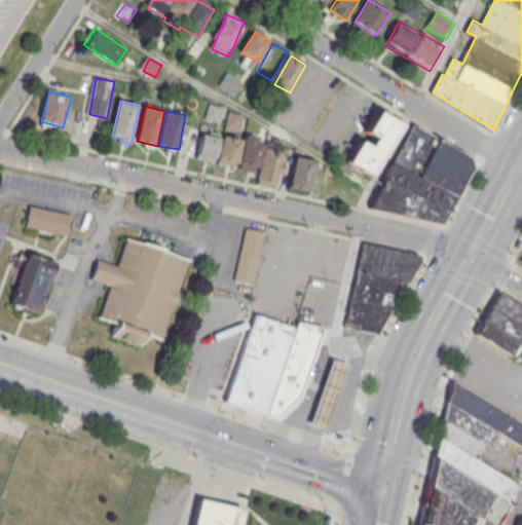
[(379,111),(402,125),(371,175),(348,161),(361,141),(370,147),(376,138),(367,132),(379,111)]
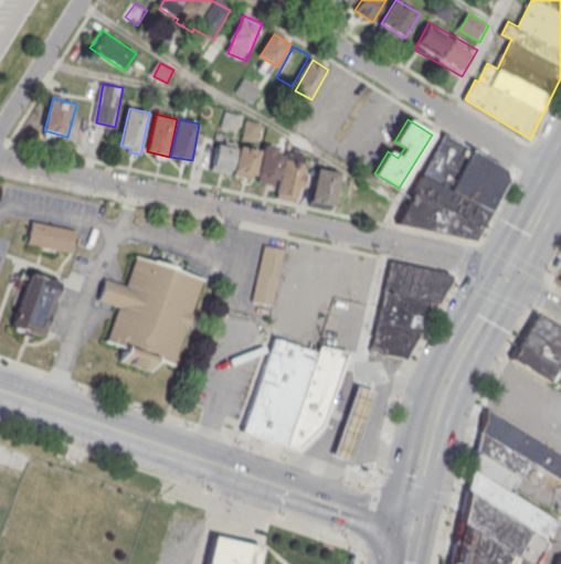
[(476,241),(507,180),(505,169),(448,134),(398,224),(476,241)]
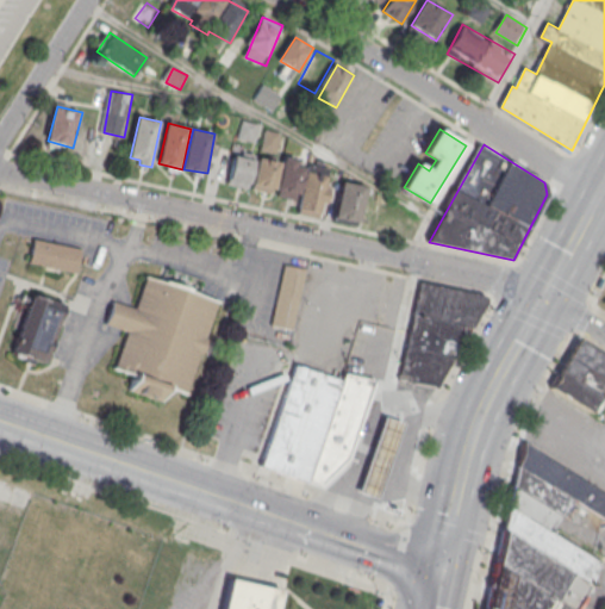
[(249,190),(260,154),(238,148),(229,184),(249,190)]
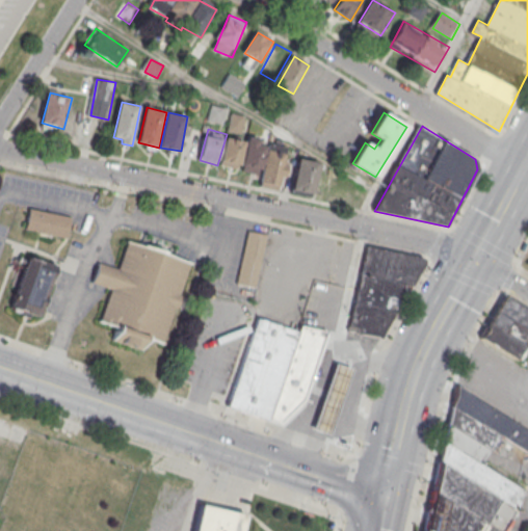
[(246,140),(228,137),(222,166),(241,169),(246,140)]
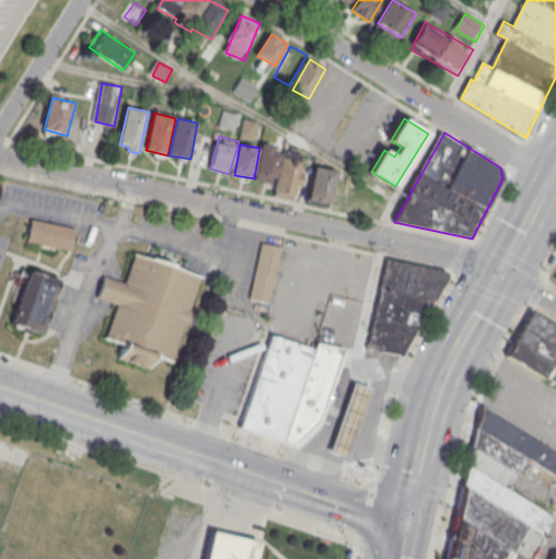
[(284,149),(264,144),(256,181),(276,184),(284,149)]
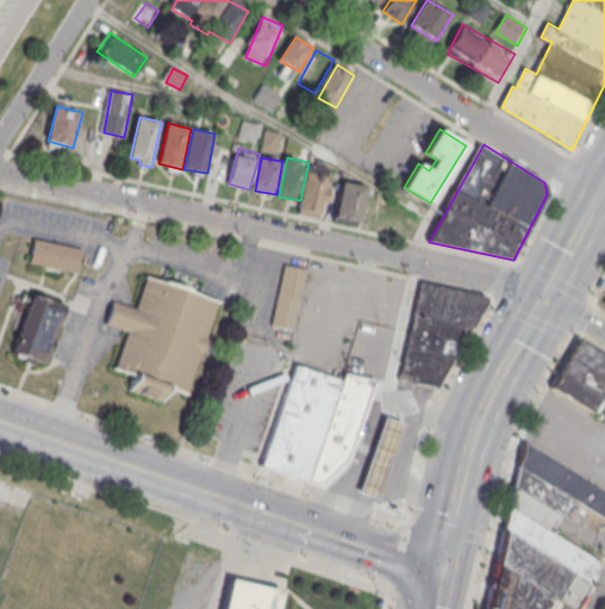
[(336,171),(315,165),(301,213),(324,218),(336,171)]
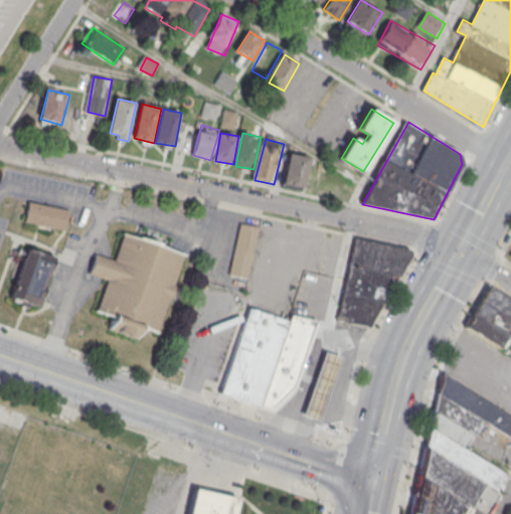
[(304,191),(312,159),(291,154),(284,186),(304,191)]
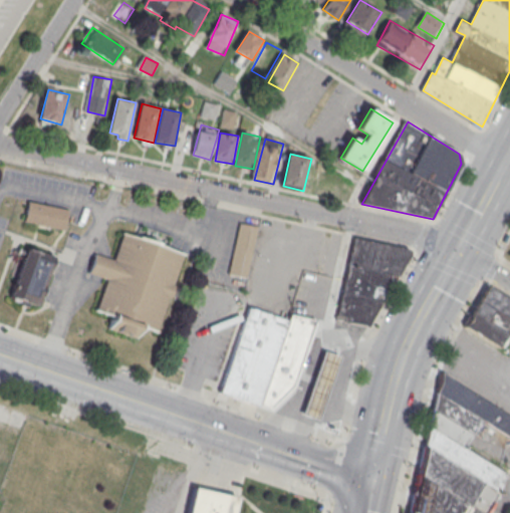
[(71,211),(31,202),(26,222),(66,231),(71,211)]
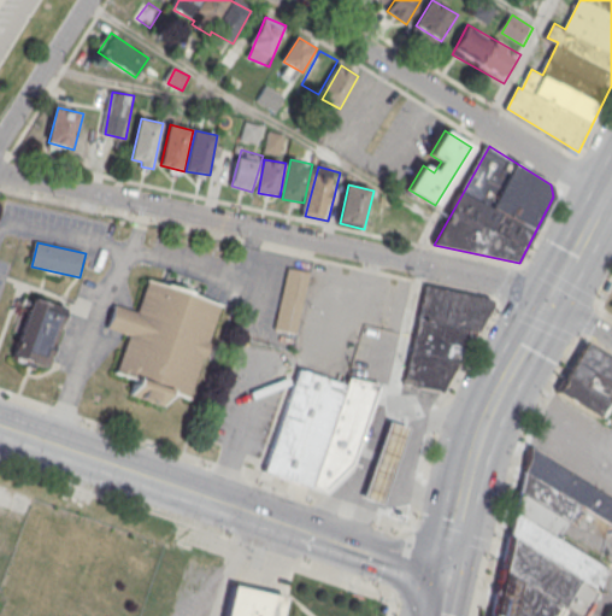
[(290,268),(312,273),(299,334),(277,329),(290,268)]
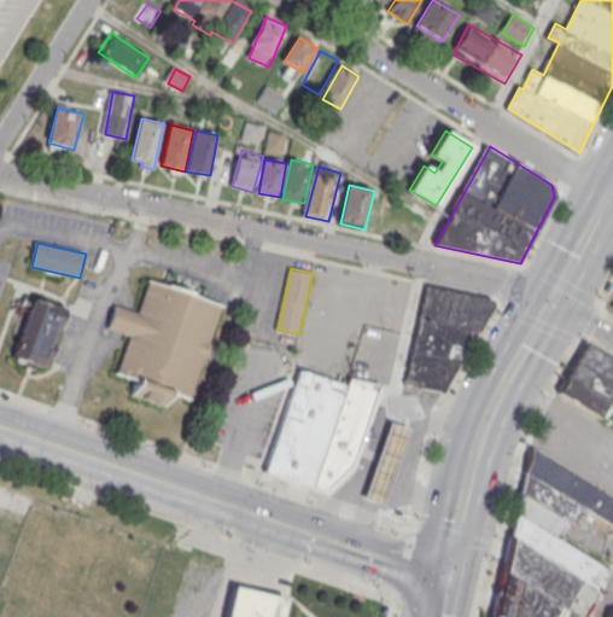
[(150,279),(204,298),(225,306),(192,400),(171,394),(165,407),(133,396),(138,382),(118,374),(132,337),(128,336),(109,329),(116,306),(120,306),(138,312),(139,313),(150,279)]
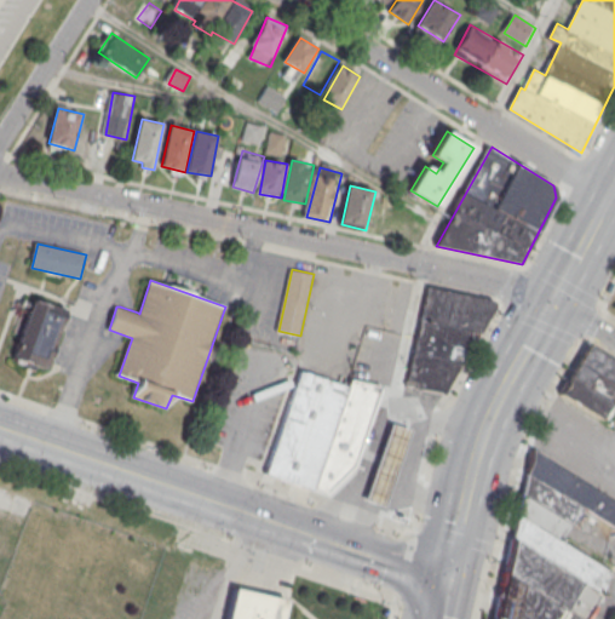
[(417,390),(447,395),(498,307),(499,304),(495,301),(430,287),(408,379),(418,382),(417,390)]
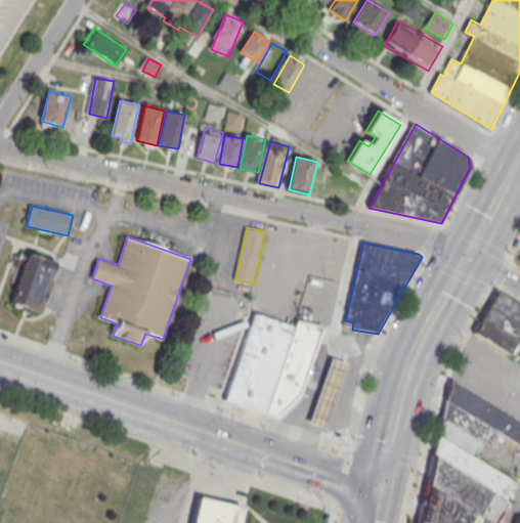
[(57,261),(26,252),(11,306),(42,315),(57,261)]
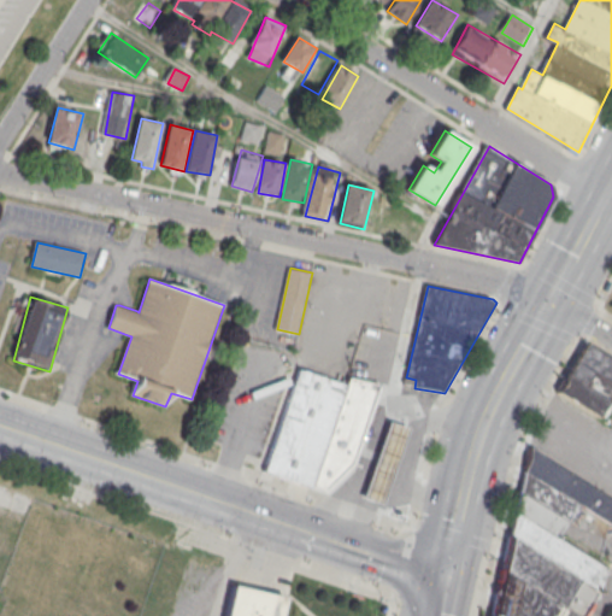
[(605,420),(611,406),(611,356),(586,344),(560,397),(605,420)]
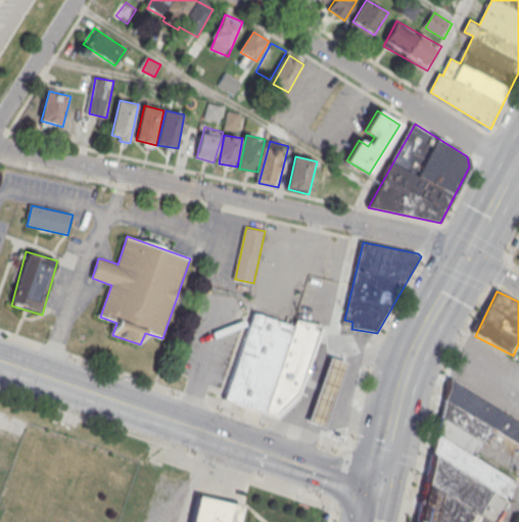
[(255,312),(226,399),(266,413),(295,326),(292,325),(255,312)]
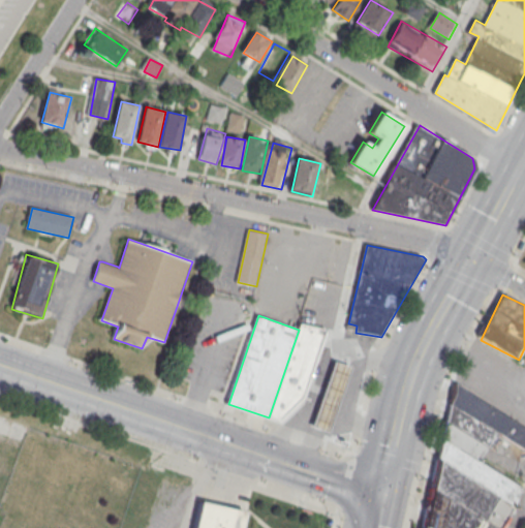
[(269,417),(277,421),(302,395),(325,327),(299,320),(296,329),(299,330),(269,417)]
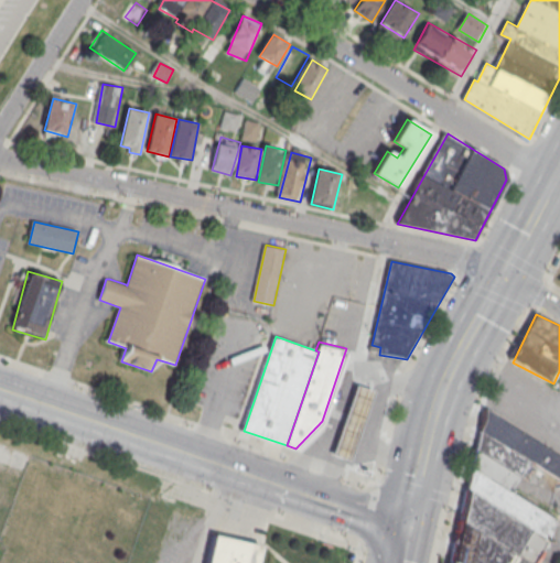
[(376,393),(358,387),(341,437),(334,457),(353,463),(359,444),(376,393)]
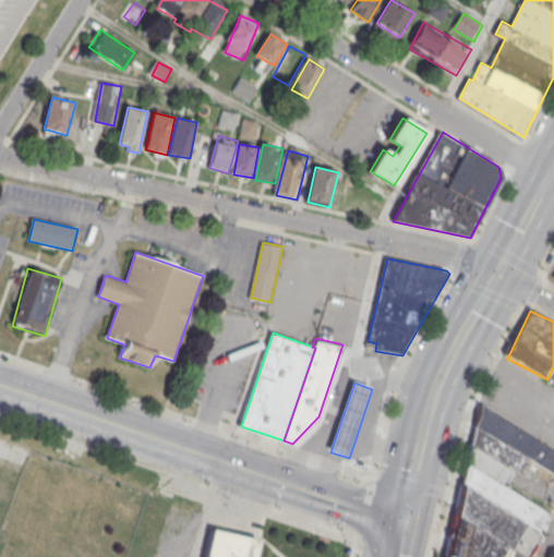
[(553,449),(481,404),(457,516),(447,556),(529,556),(544,534),(553,515),(508,487),(527,457),(553,473),(553,449)]
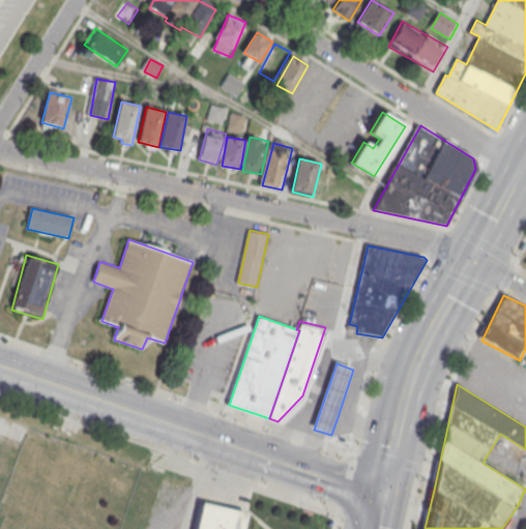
[(195,528),(201,503),(246,512),(242,528),(195,528)]
